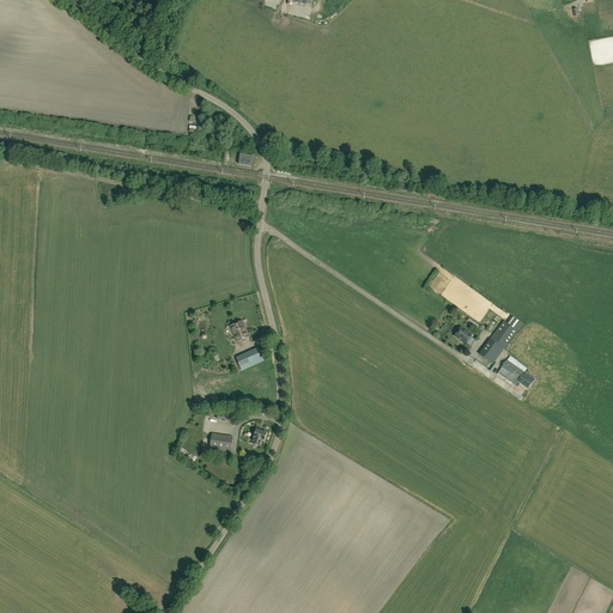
[(238,164),(252,167),(253,156),(240,153),(238,164)]
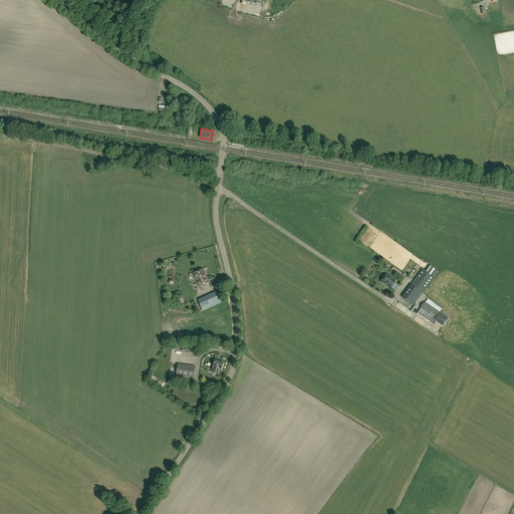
[(414,305),(433,276),(437,271),(429,265),(425,271),(423,269),(403,297),(414,305)]
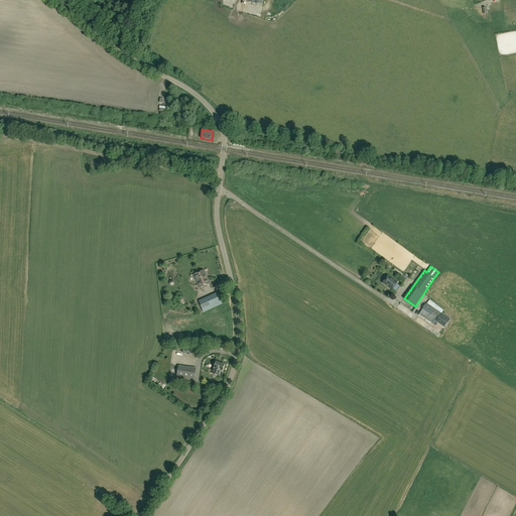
[(210,284),(205,270),(194,275),(200,288),(210,284)]
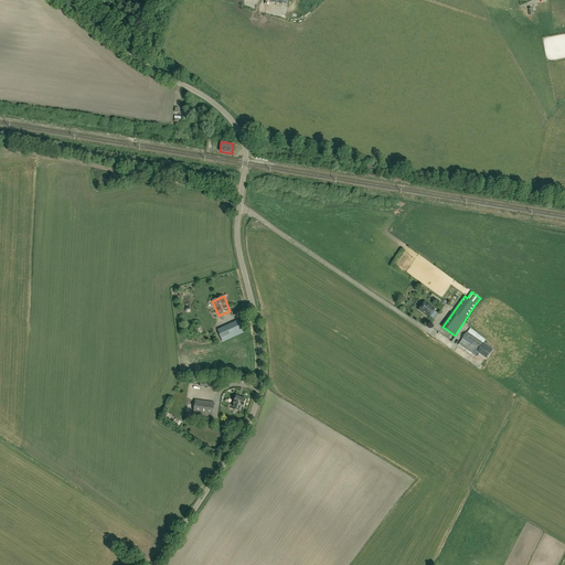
[(418,311),(429,318),(435,310),(424,304),(418,311)]
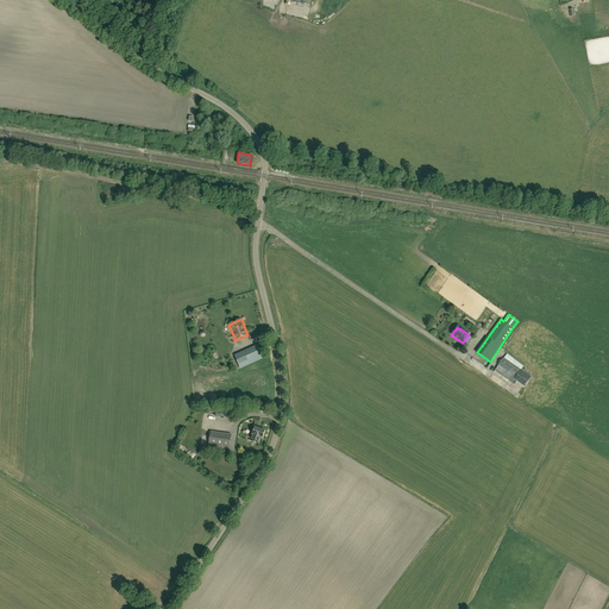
[(240,369),(262,359),(256,346),(234,356),(240,369)]
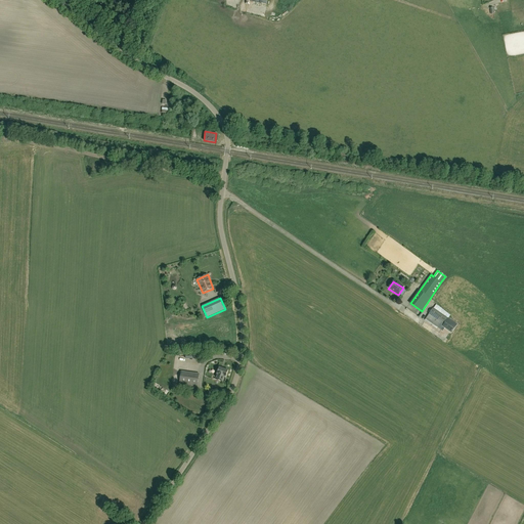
[(443,326),(451,333),(457,324),(434,308),(426,319),(433,324),(436,320),(443,325),(443,326)]
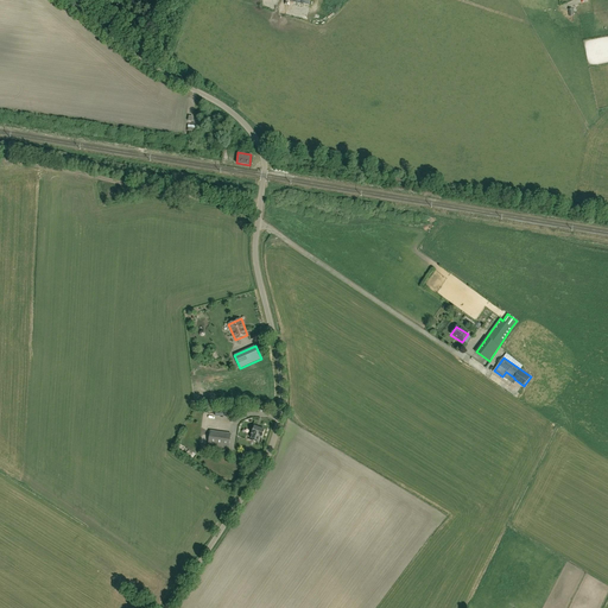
[(265,430),(254,426),(252,434),(249,439),(259,443),(260,437),(261,437),(265,430)]
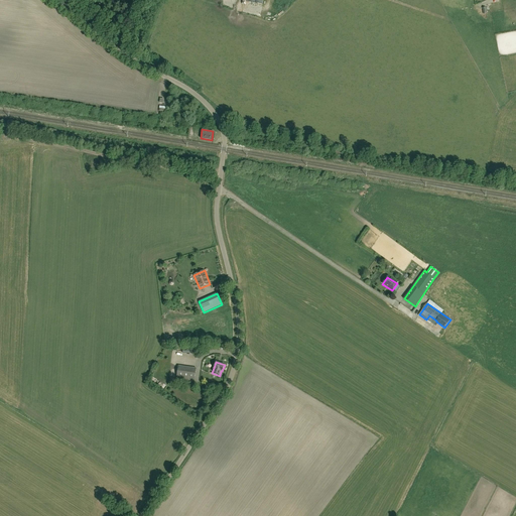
[(178,366),(176,379),(169,378),(168,383),(180,385),(181,380),(195,381),(197,368),(178,366)]
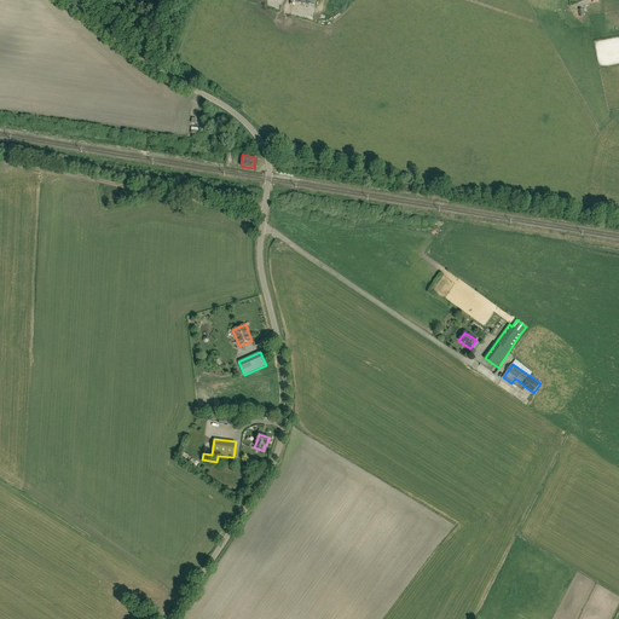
All buildings are outlined.
